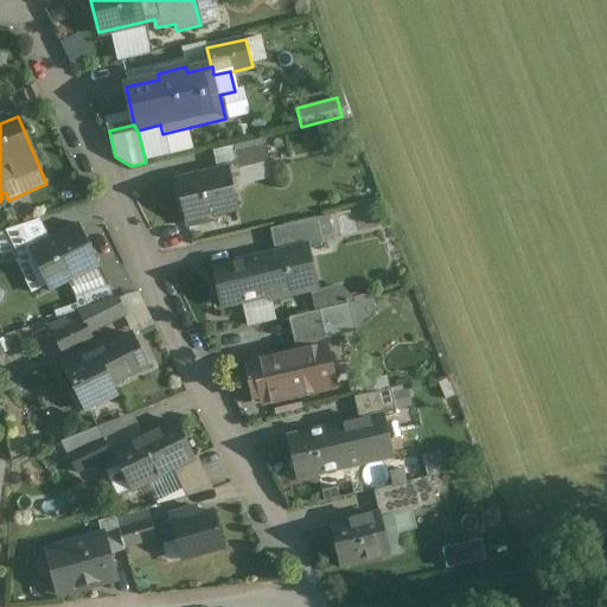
[(262,144),(230,152),(235,170),(267,163),(262,144)]
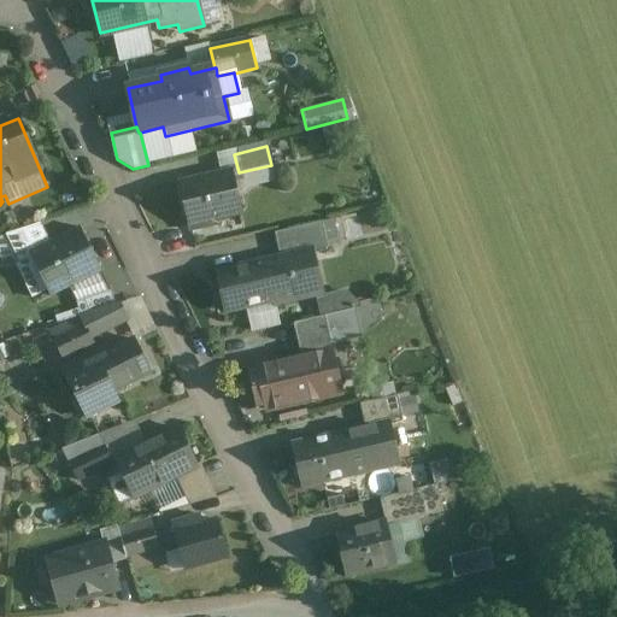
[(229,170),(177,181),(186,222),(238,211),(229,170)]
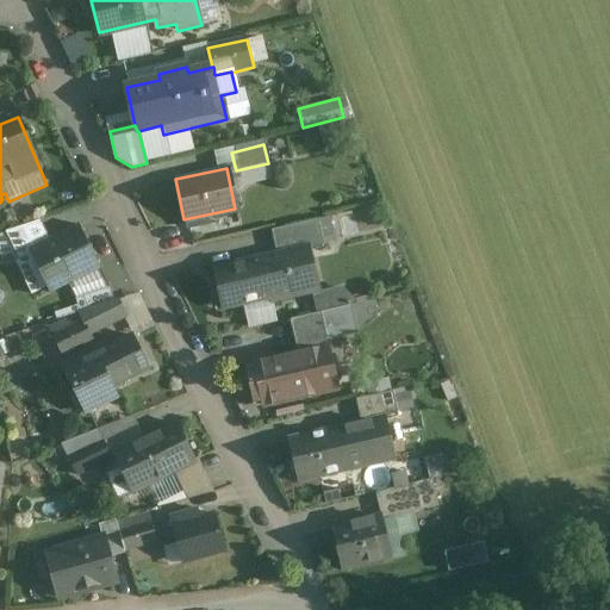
[(19,260),(31,254),(53,243),(51,242),(41,221),(5,232),(6,234),(16,253),(19,260)]
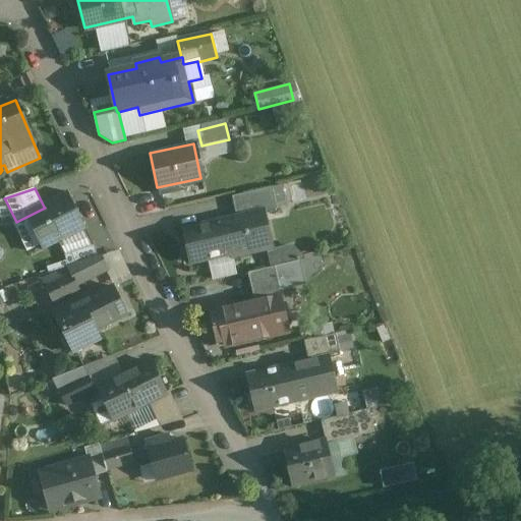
[(273,188),(234,196),(238,218),(265,213),(265,214),(278,211),(273,188)]
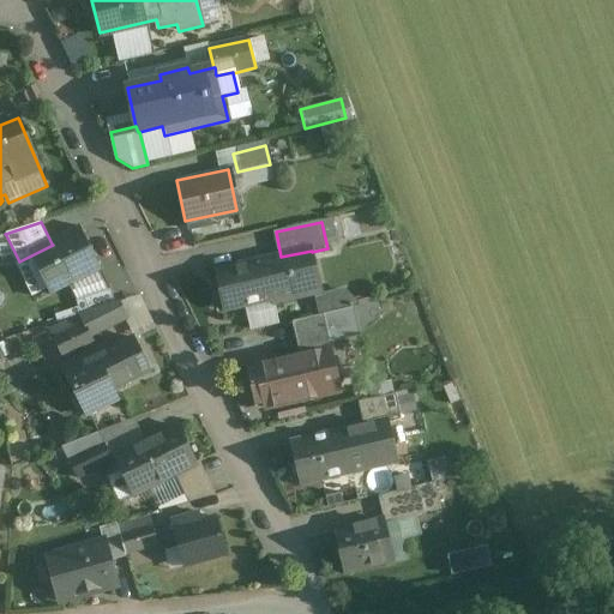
[(80,229),(52,244),(53,245),(31,256),(48,290),(49,294),(100,269),(80,229)]
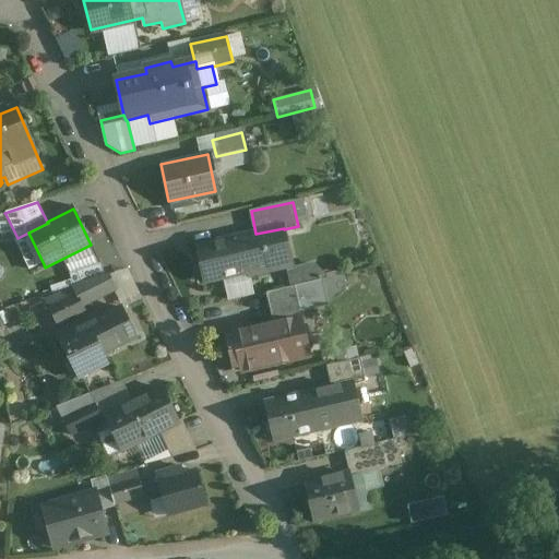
[(0,233),(2,237),(14,232),(6,214),(0,216),(0,233)]
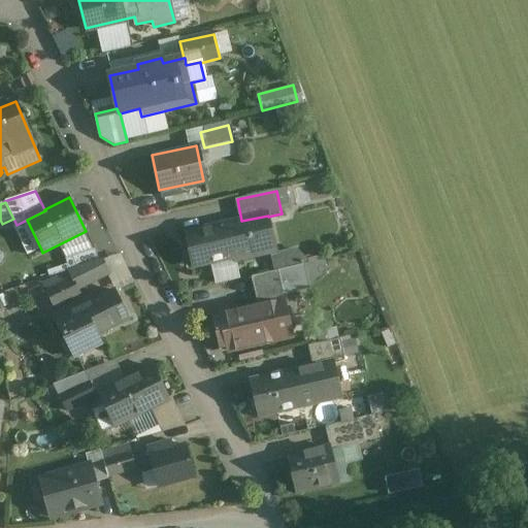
[(241,221),(228,225),(235,258),(234,258),(235,263),(255,259),(254,254),(275,249),(268,217),(268,216),(241,221)]
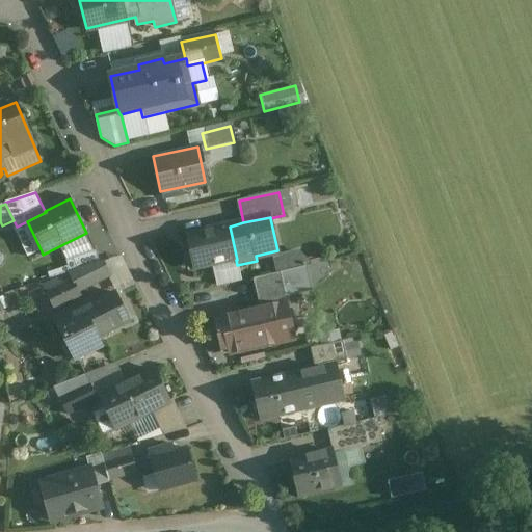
[(27,221),(17,227),(15,228),(29,258),(42,251),(27,221)]
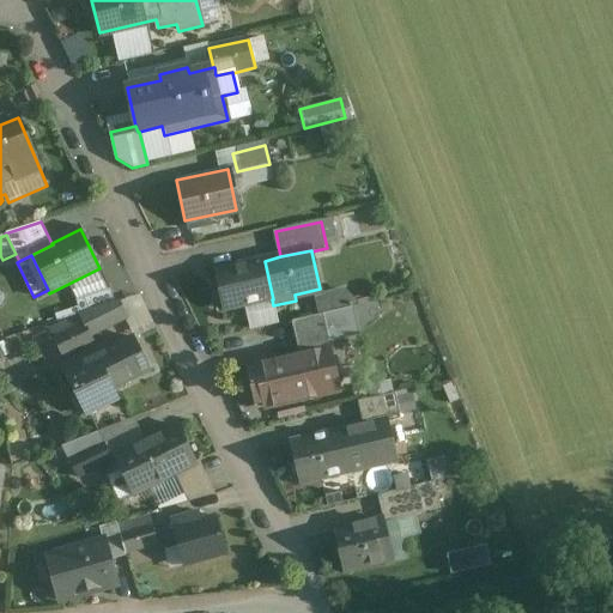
[(265,261),(217,271),(225,309),(272,299),(273,299),(265,261)]
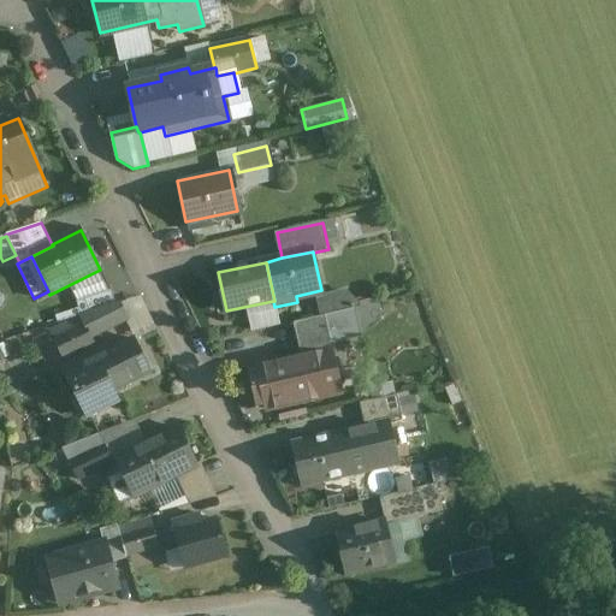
[(112,294),(86,302),(89,314),(116,306),(112,294)]
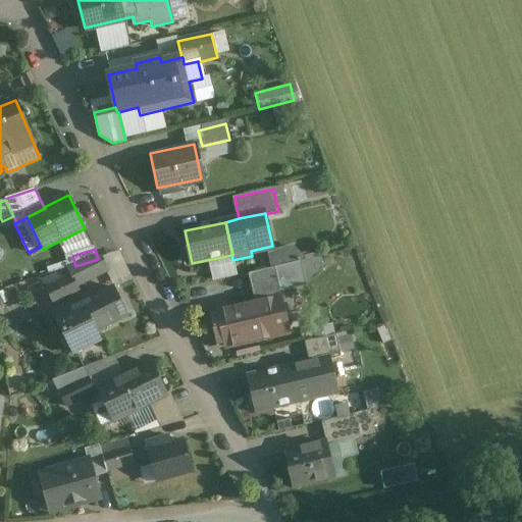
[(75,266),(72,256),(66,258),(69,268),(75,266)]
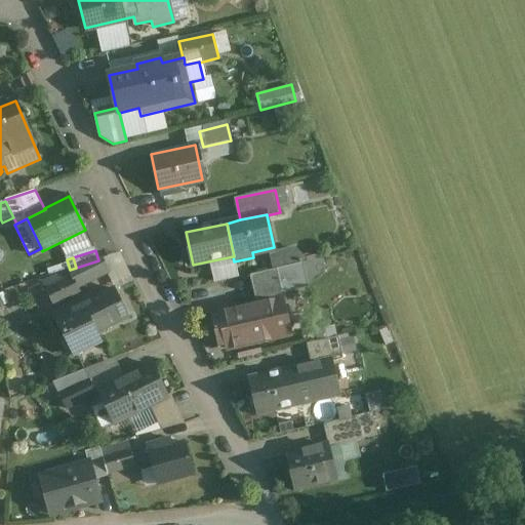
[(324,258),(277,269),(283,293),(331,283),(324,258)]
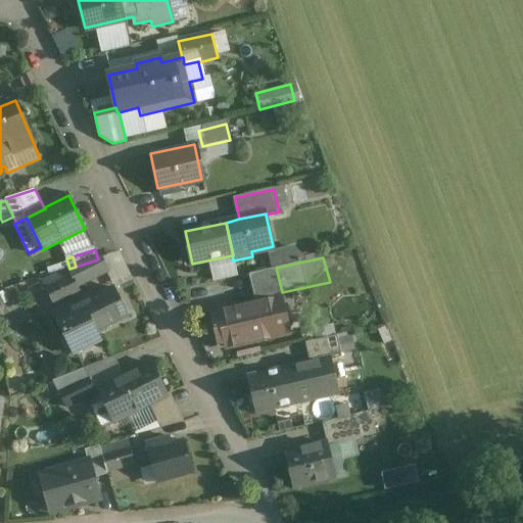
[(69,269),(63,271),(44,281),(56,303),(79,292),(77,287),(107,271),(101,258),(98,259),(76,267),(69,269)]
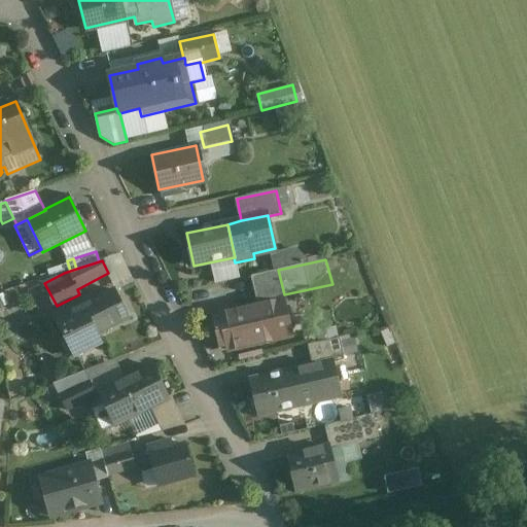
[(257,301),(284,294),(278,270),(251,276),(257,301)]
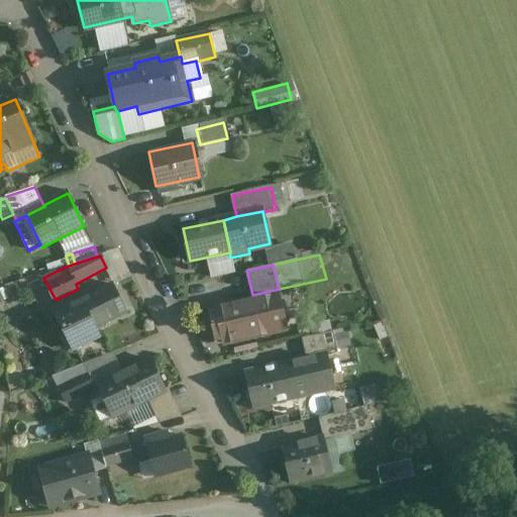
[(229,288),(214,291),(212,281),(196,284),(199,302),(230,296),(229,288)]
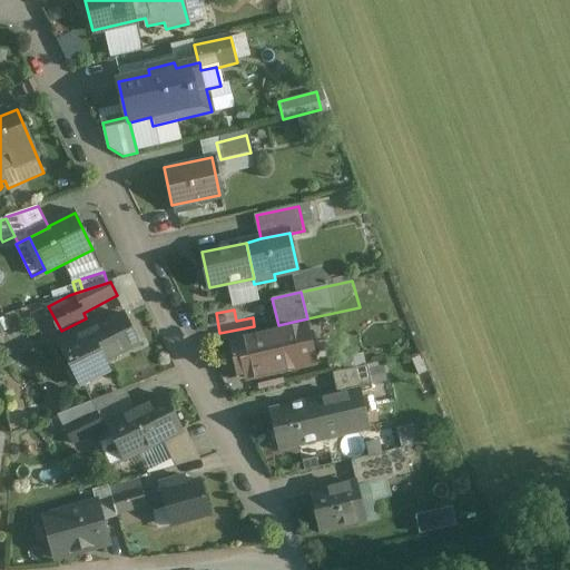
[(123,312),(99,324),(97,320),(87,325),(104,360),(105,360),(138,343),(123,312)]
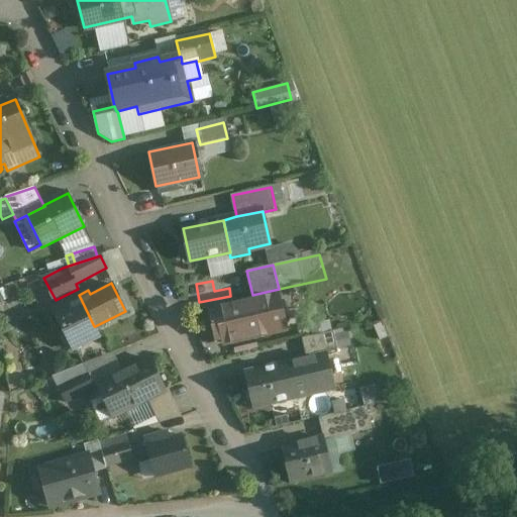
[(279,292),(253,298),(261,328),(262,334),(287,329),(279,292)]
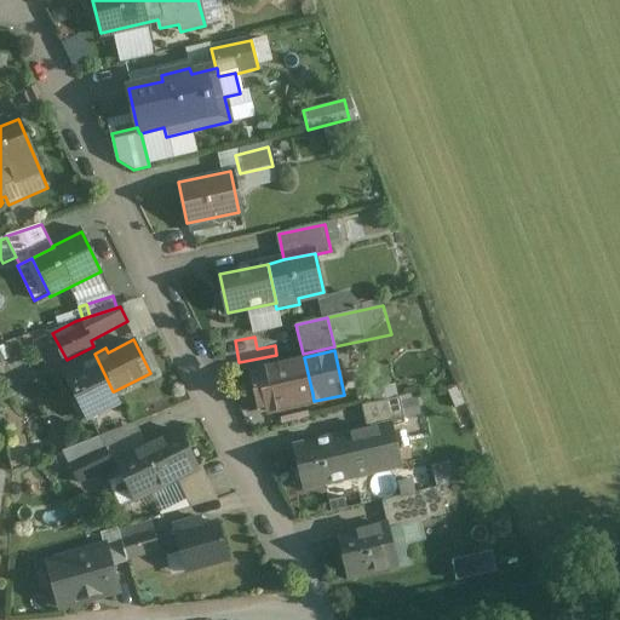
[(95,354),(64,368),(78,396),(80,395),(91,417),(120,402),(114,391),(113,391),(95,354)]
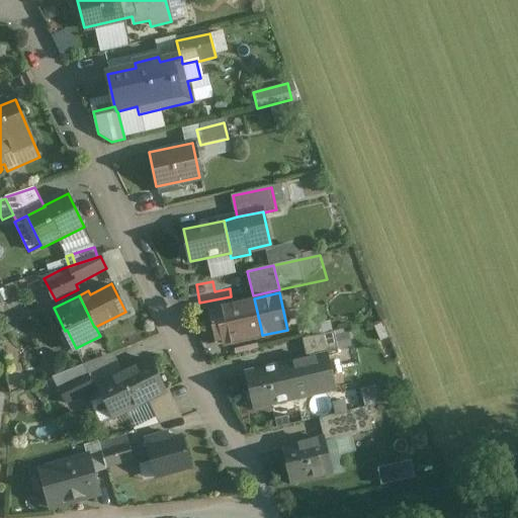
[(254,298),(219,307),(226,337),(261,329),(254,298)]
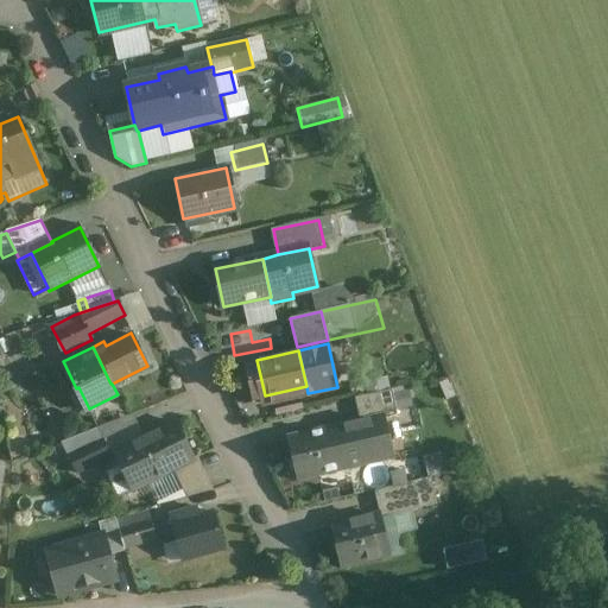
[(391,391),(353,399),(359,423),(384,418),(397,415),(391,391)]
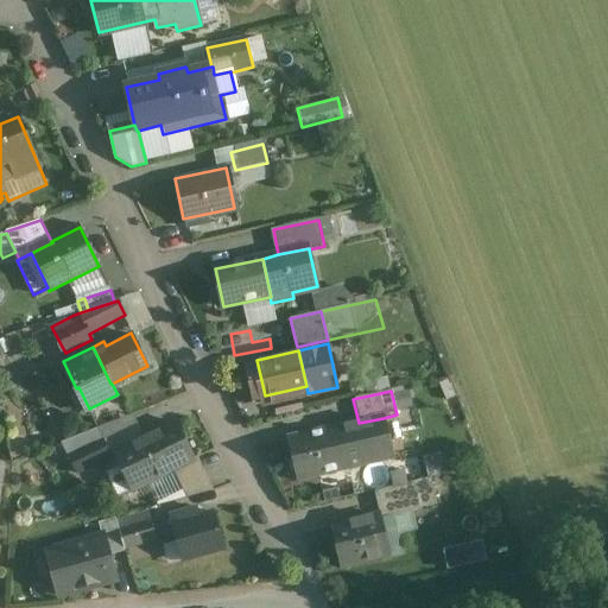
[(359,423),(336,429),(346,469),(393,458),(384,418),(359,423)]
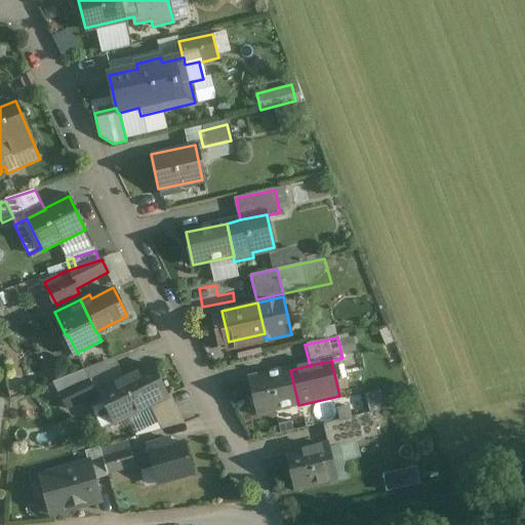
[(151,365),(102,391),(119,422),(149,407),(168,396),(151,365)]
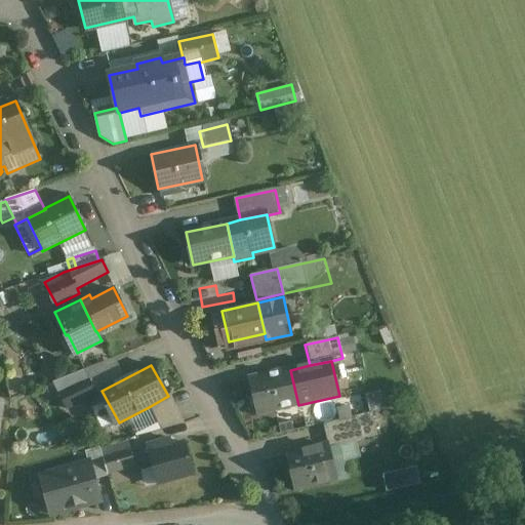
[(290,370),(248,379),(256,414),(298,405),(290,370)]
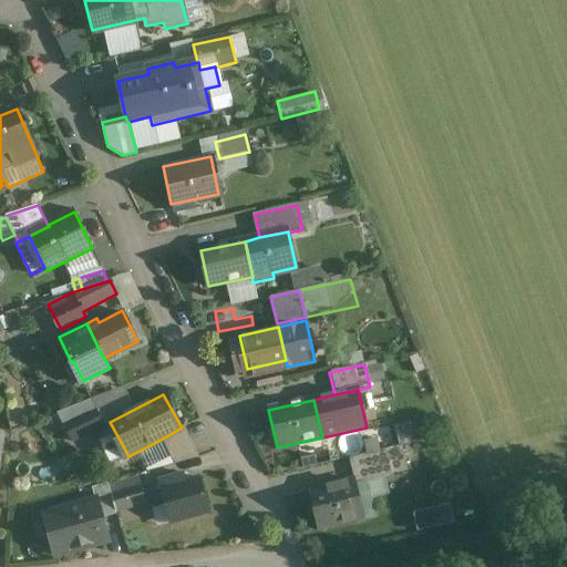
[(95,410),(63,426),(72,443),(104,426),(95,410)]
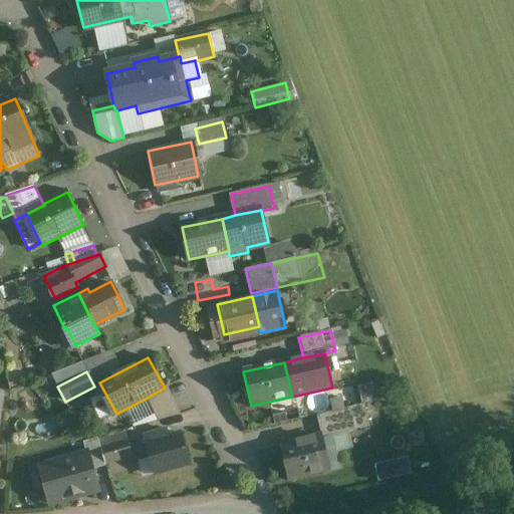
[(165,388),(146,399),(158,422),(182,415),(167,387),(165,388)]
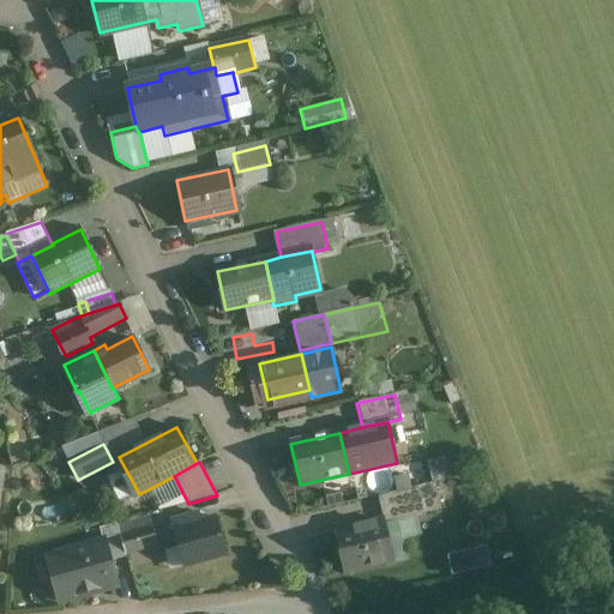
[(435,483),(384,495),(390,523),(443,511),(435,483)]
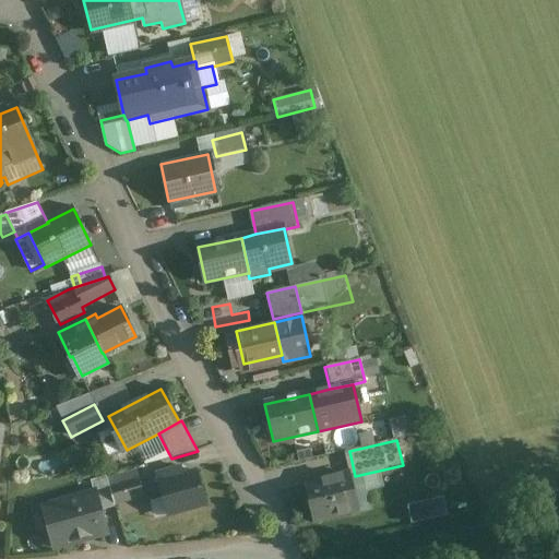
[(195,471),(175,477),(173,470),(155,474),(167,515),(204,504),(195,471)]
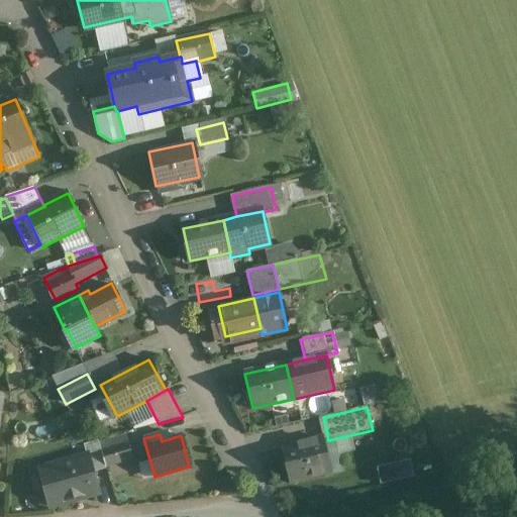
[(125,436),(99,443),(100,446),(106,467),(131,459),(125,436)]
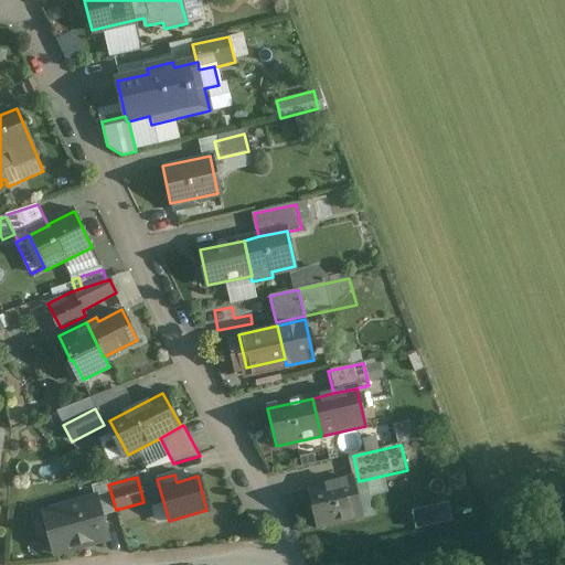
[(354,480),(309,492),(319,530),(364,518),(354,480)]
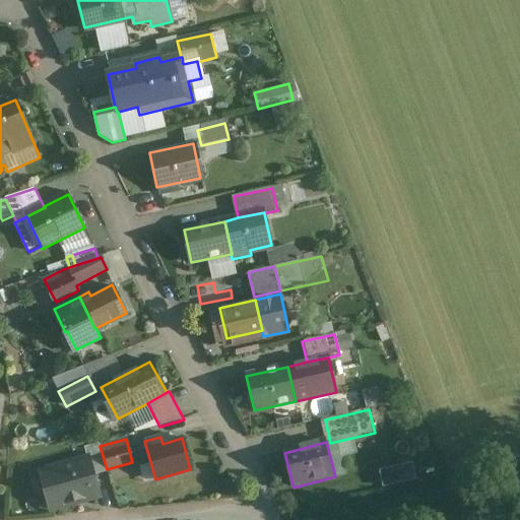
[(101,449),(86,453),(88,459),(92,473),(107,469),(101,449)]
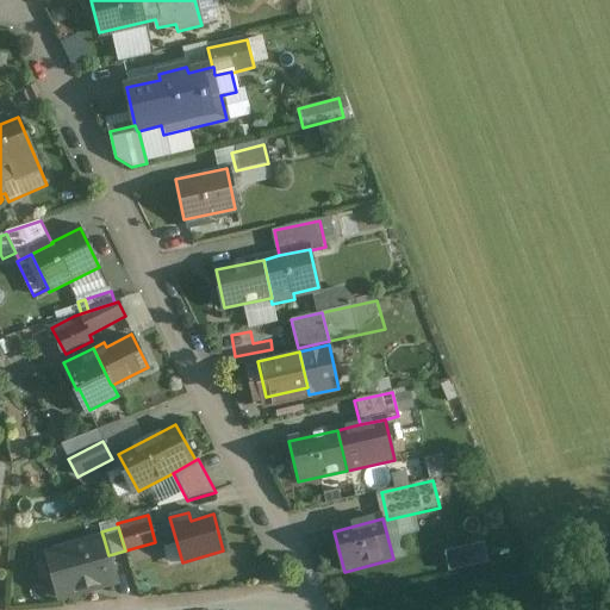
[(104,539),(48,554),(60,597),(116,582),(109,555),(104,539)]
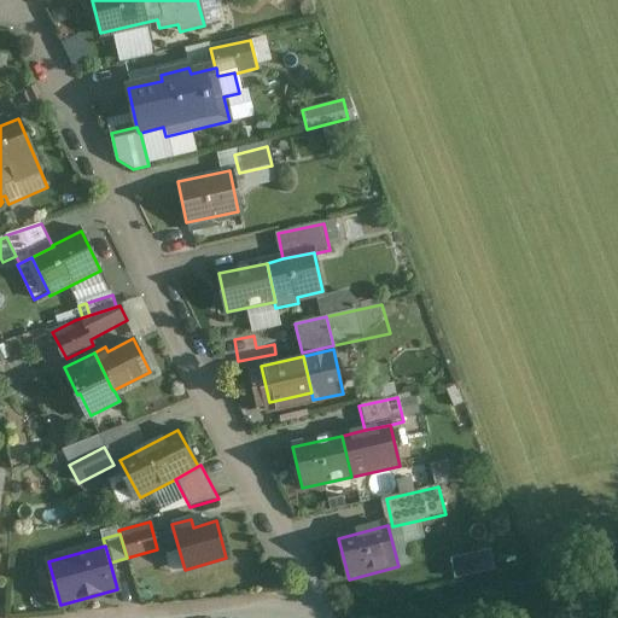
[(490,553),(452,557),(453,573),(493,570),(490,553)]
